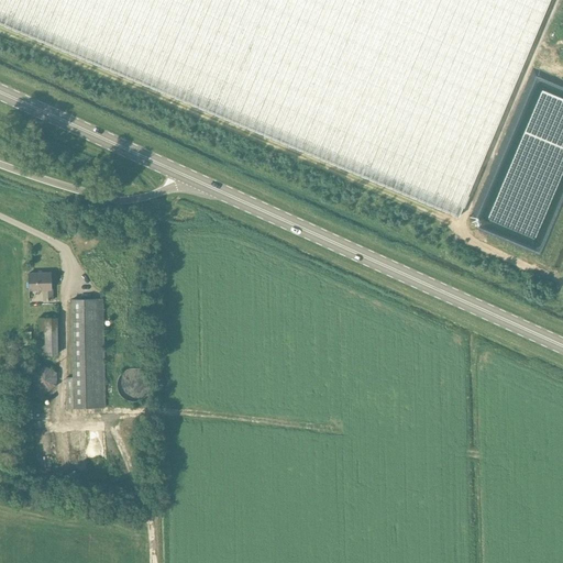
[(0,0),(0,23),(211,113),(459,217),(549,0),(0,0)]
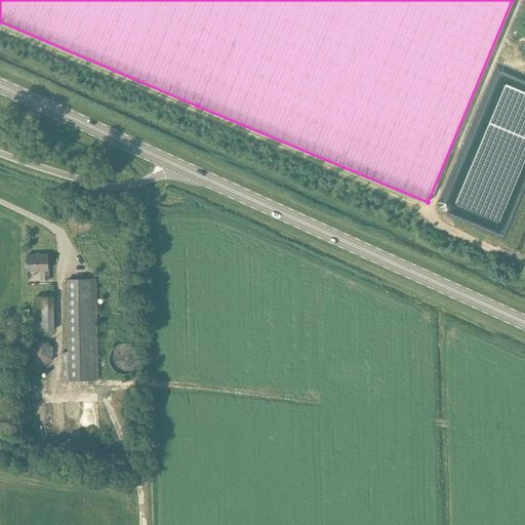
[(39,271),(40,281),(49,281),(49,269),(47,270),(47,255),(27,255),(28,271),(39,271)]
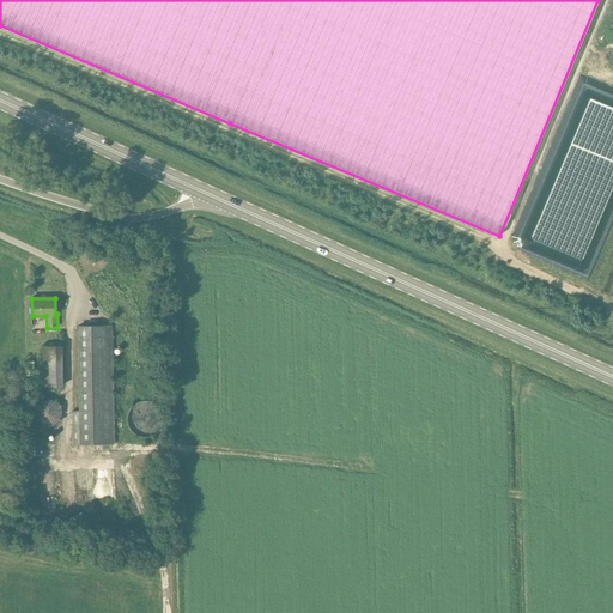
[(72,411),(73,445),(115,444),(113,326),(77,326),(79,411),(72,411)]
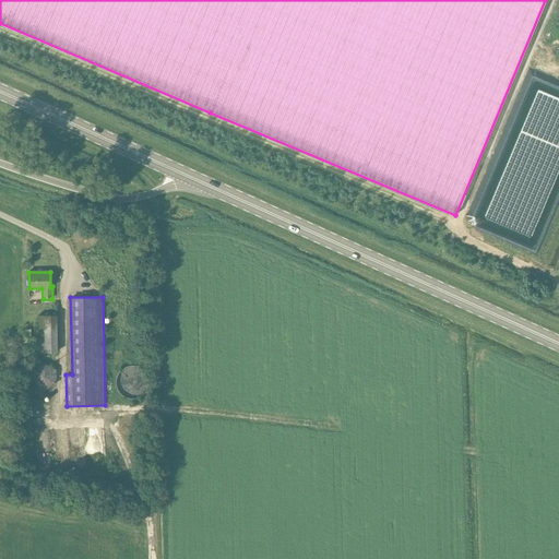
[(37,316),(38,353),(58,353),(57,316),(37,316)]
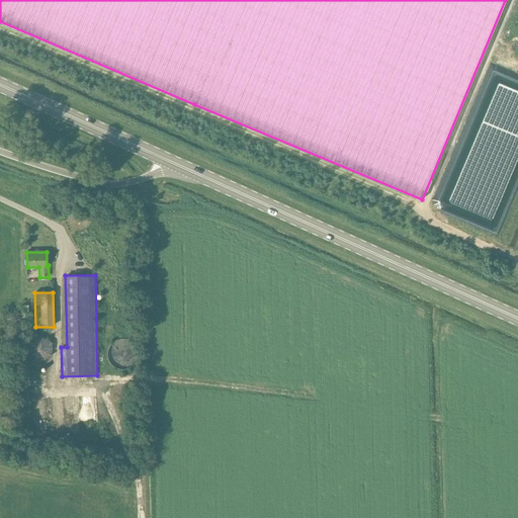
[(29,343),(29,356),(41,362),(53,356),(52,343),(40,337),(29,343)]
